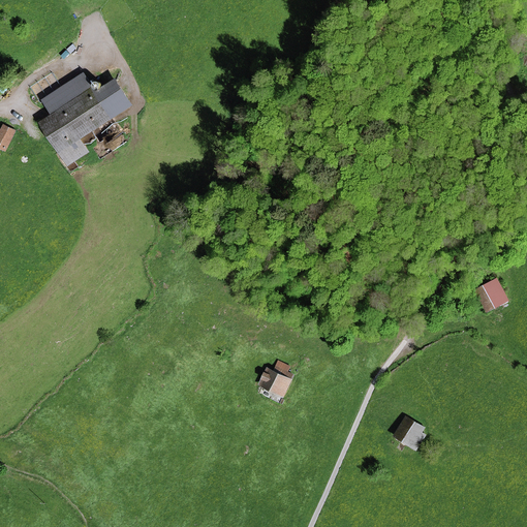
[(55,119),(44,125),(68,161),(86,150),(78,137),(99,124),(98,122),(103,118),(101,115),(127,98),(115,80),(96,92),(83,72),(42,98),(55,119)]
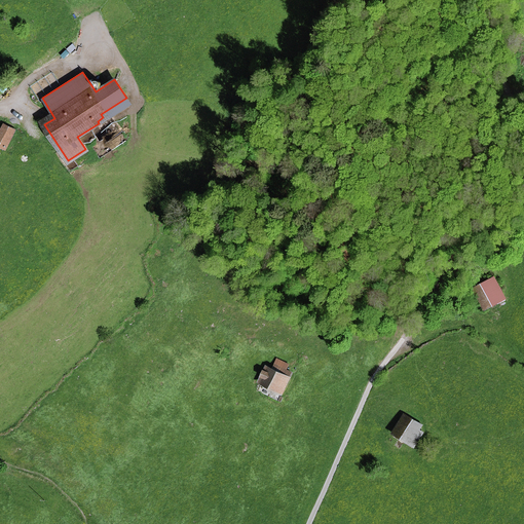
[(0,145),(4,148),(14,128),(2,123),(0,127),(0,145)]
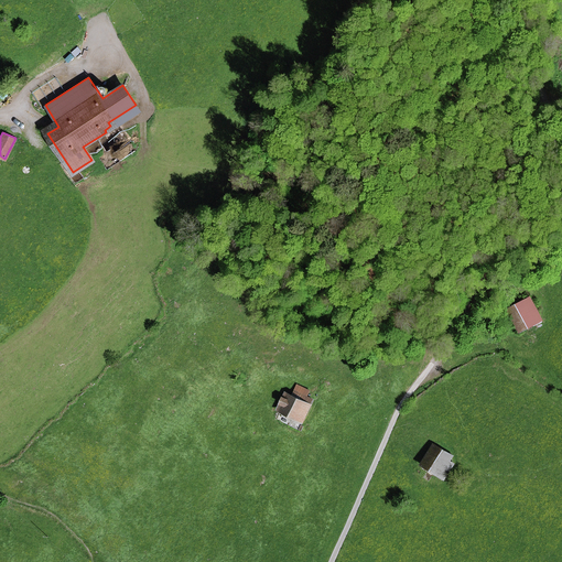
[(517,328),(539,317),(528,295),(506,306),(517,328)]
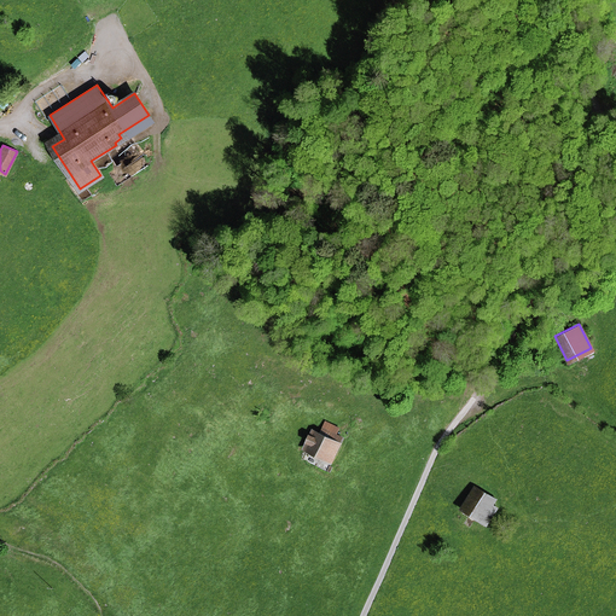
[(321,426),(336,434),(338,426),(325,419),(321,426)]
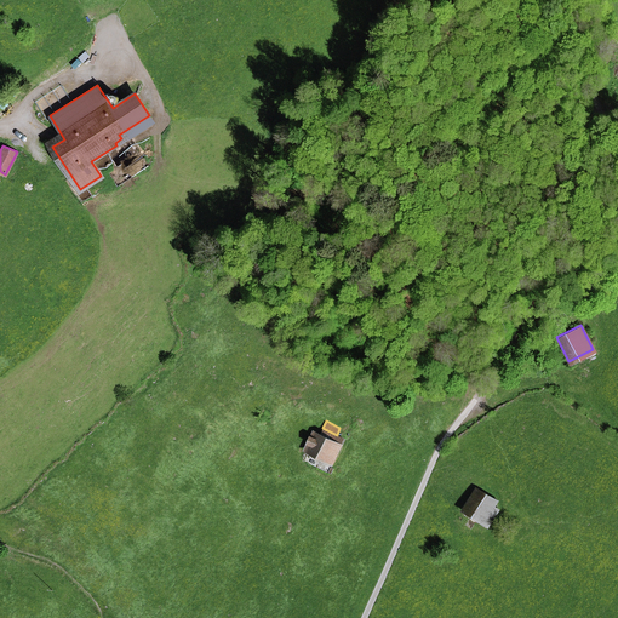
[(313,429),(304,447),(332,461),(343,438),(337,435),(322,428),(320,433),(313,429)]
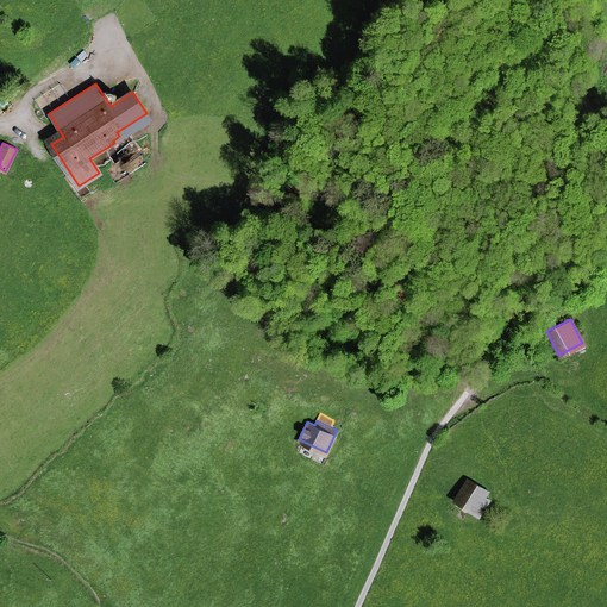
[(479,514),(488,500),(483,496),(487,490),(467,479),(454,499),(479,514)]
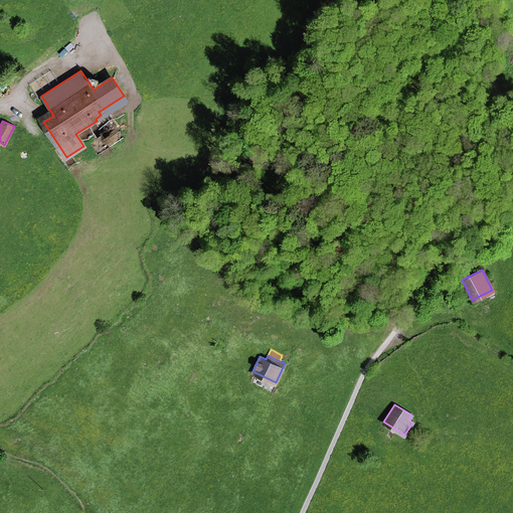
All buildings are outlined.
